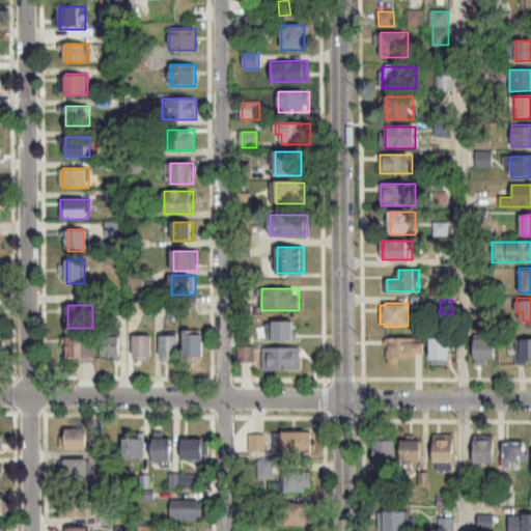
[(296,340),(296,322),(270,322),(270,340),(296,340)]
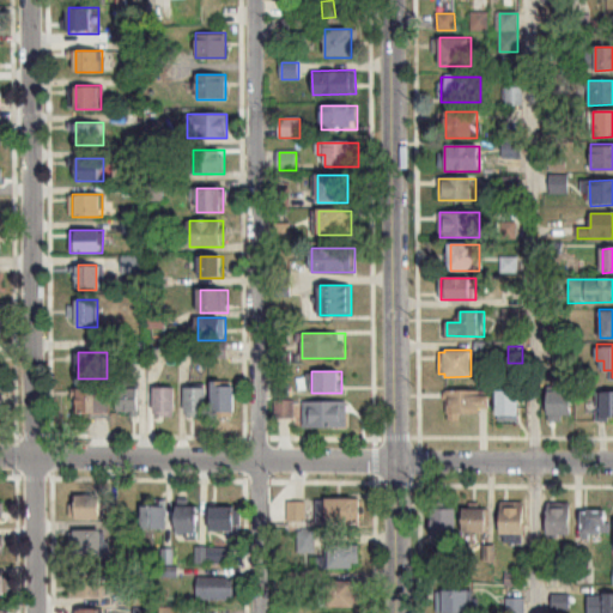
[(213,382),(213,417),(236,417),(236,382),(213,382)]
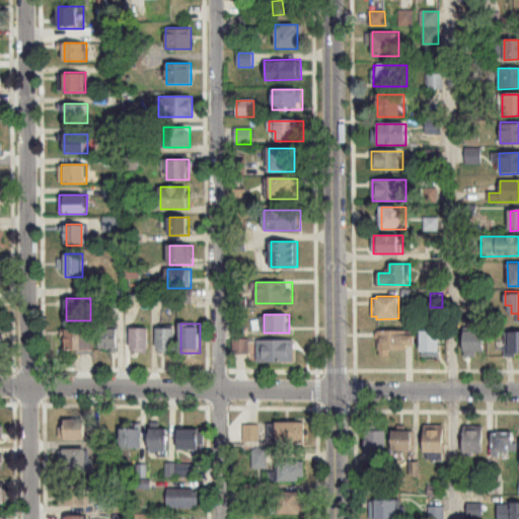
[(130,325),(148,325),(147,348),(145,348),(145,351),(130,351),(130,325)]
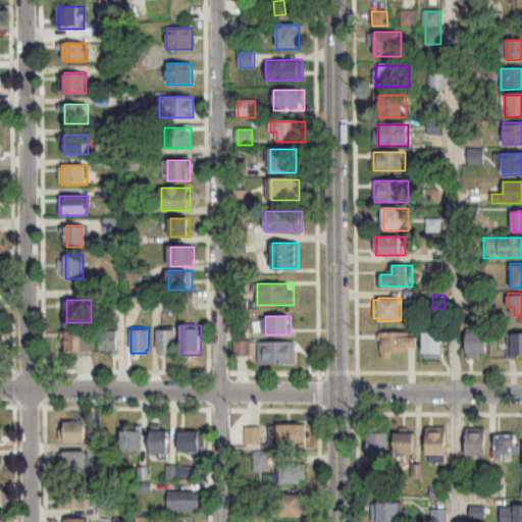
[(176,329),(159,329),(159,354),(176,354),(176,329)]
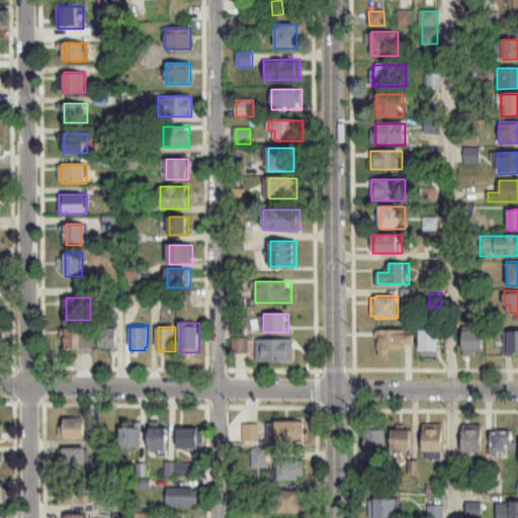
[(66,350),(89,350),(89,328),(66,328),(66,350)]
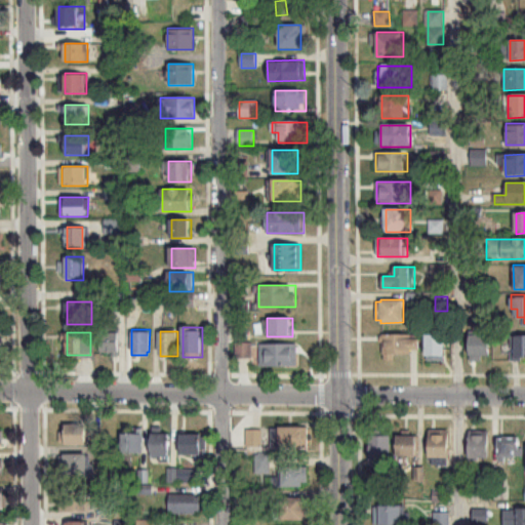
[(120,332),(103,332),(102,355),(120,355),(120,332)]
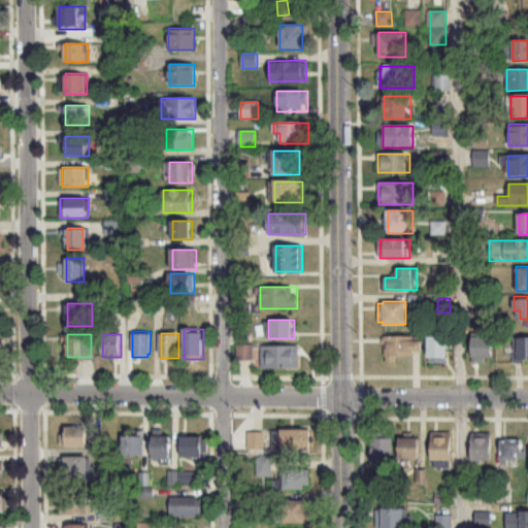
[(398,363),(398,356),(421,356),(421,336),(385,336),(385,363),(398,363)]
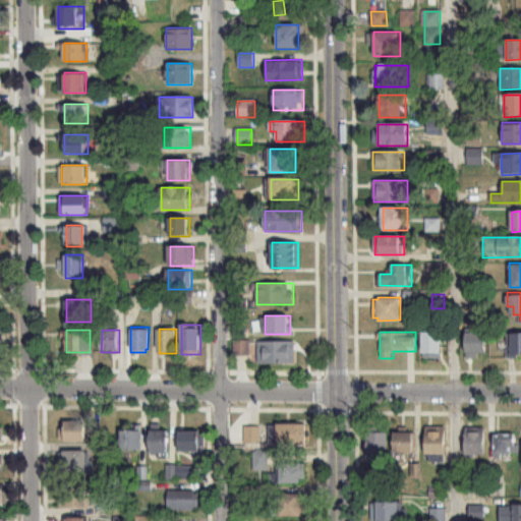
[(441,359),(441,333),(423,333),(423,359),(441,359)]
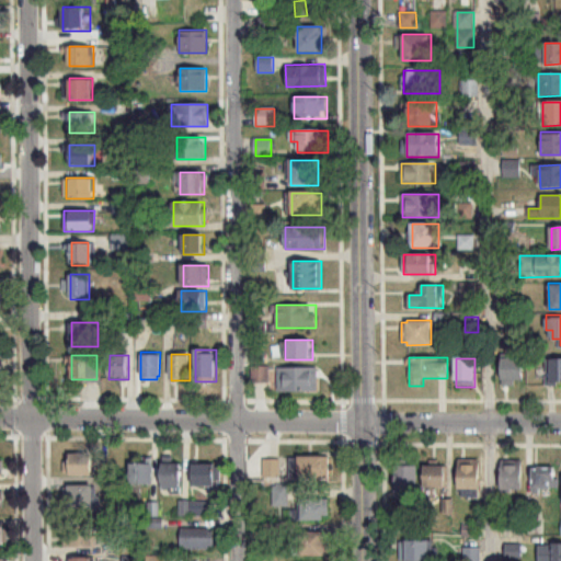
[(525,358),(503,358),(503,387),(525,387),(525,358)]
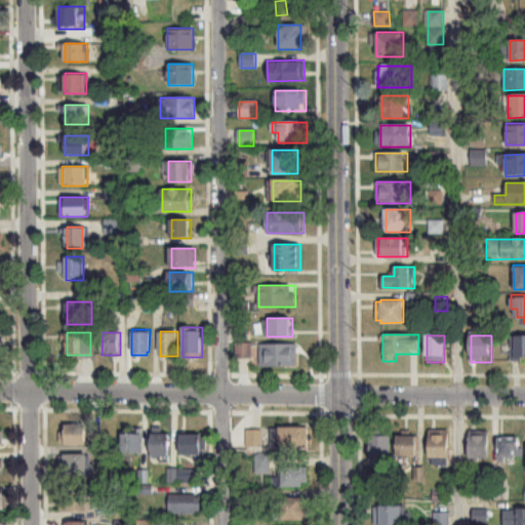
[(524,335),(512,336),(512,359),(524,359),(524,335)]
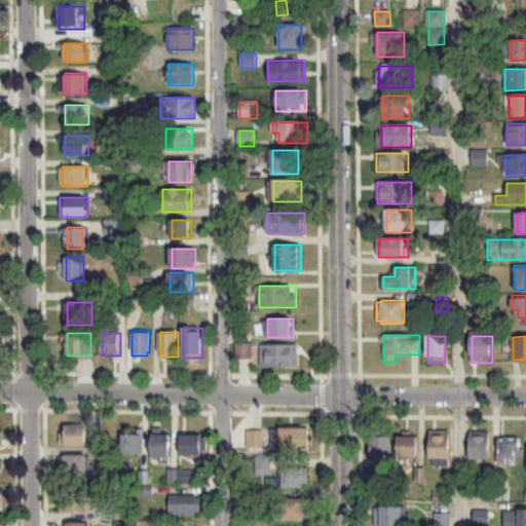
[(253,342),(236,342),(236,359),(253,359),(253,342)]
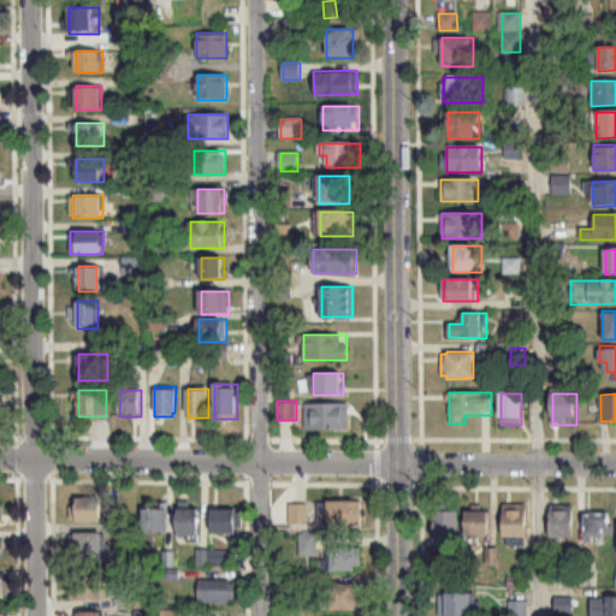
[(303,402),(348,402),(348,428),(303,428),(303,402)]
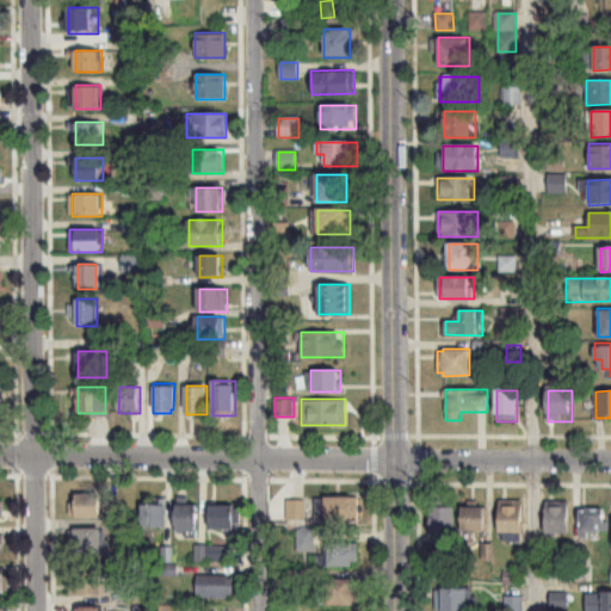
[(100,518),(100,494),(73,494),(73,518),(100,518)]
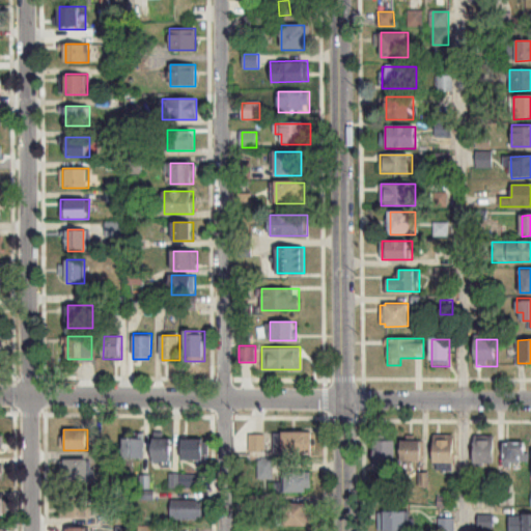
[(310,453),(310,431),(281,431),(281,453),(310,453)]
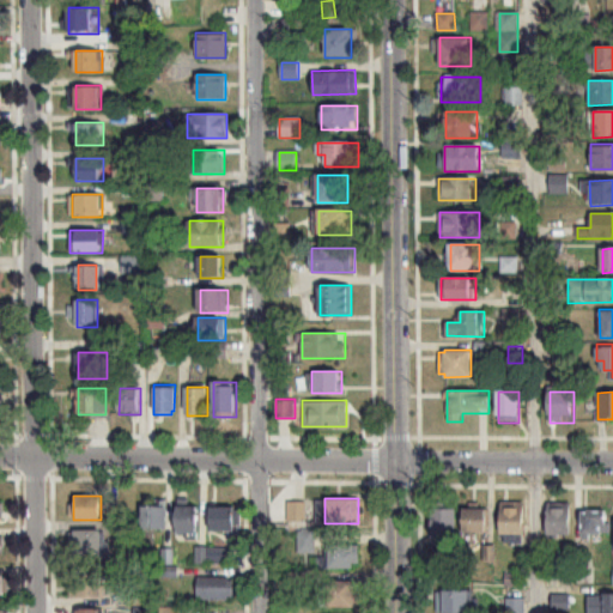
[(287,502),(287,525),(305,525),(305,502),(287,502)]
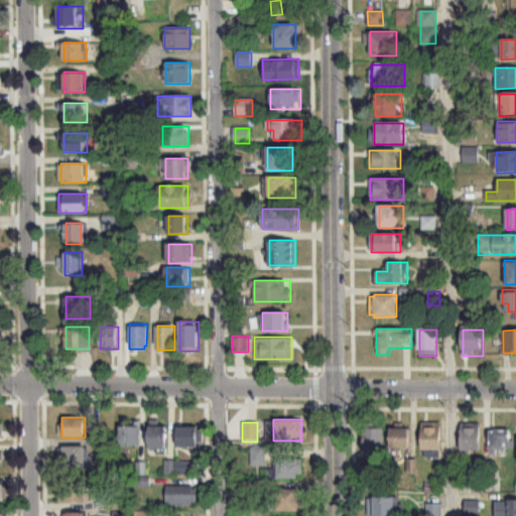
[(422,450),(441,450),(441,423),(422,423),(422,450)]
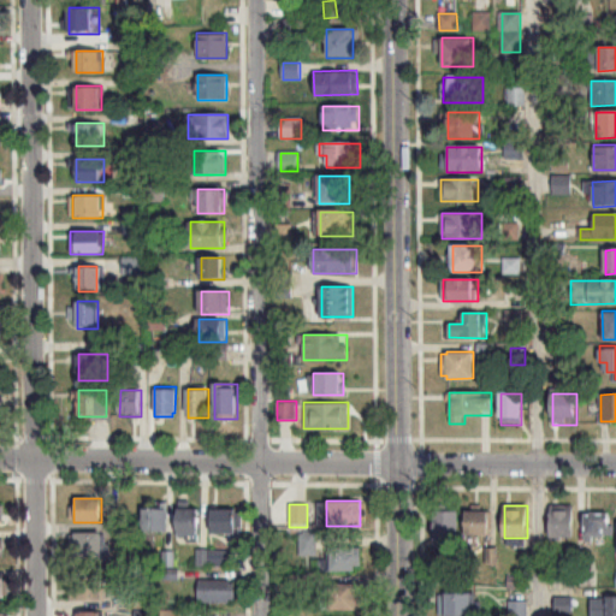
[(167,533),(167,509),(144,509),(143,533),(167,533)]
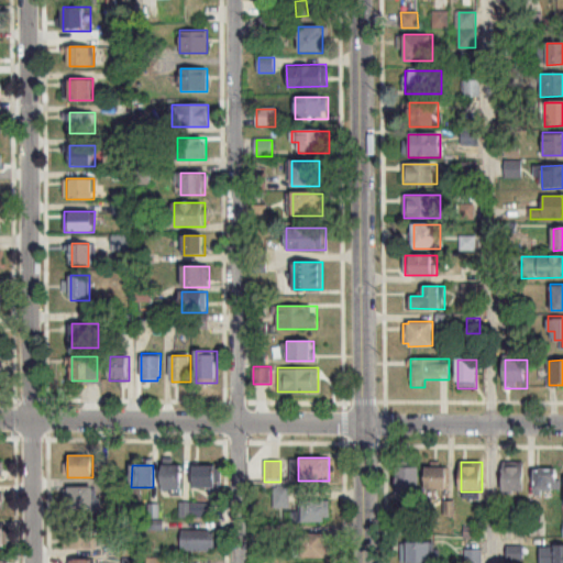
[(163,489),(181,489),(181,465),(163,465),(163,489)]
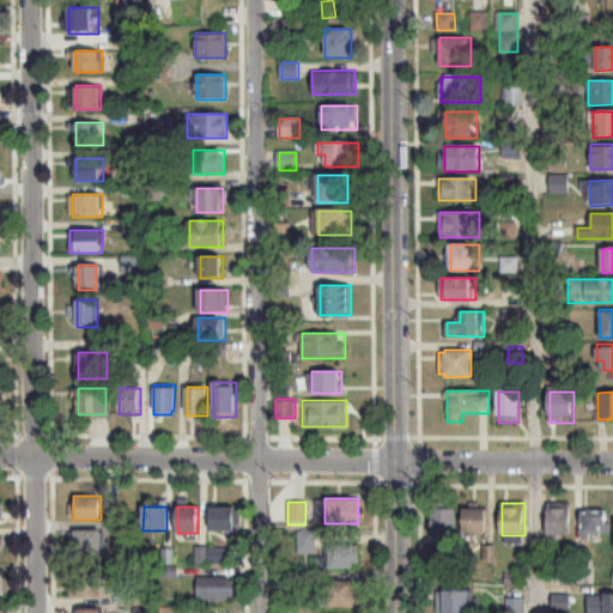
[(236,530),(236,507),(211,507),(211,530),(236,530)]
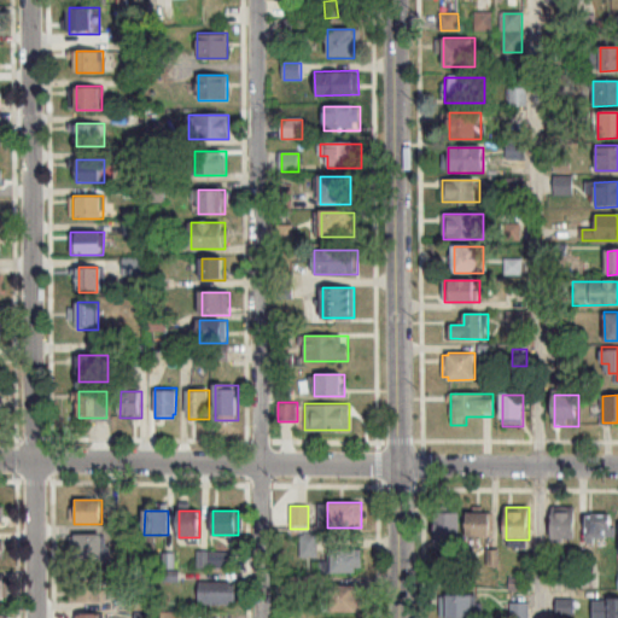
[(553,541),(576,541),(576,512),(553,512),(553,541)]
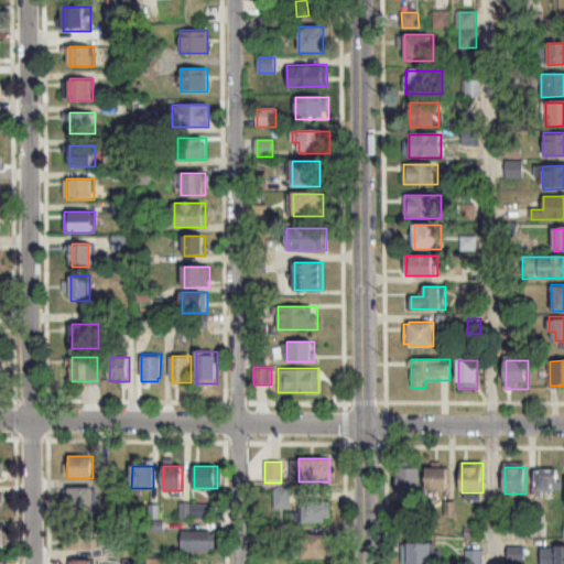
[(420,468),(398,468),(398,499),(420,499),(420,468)]
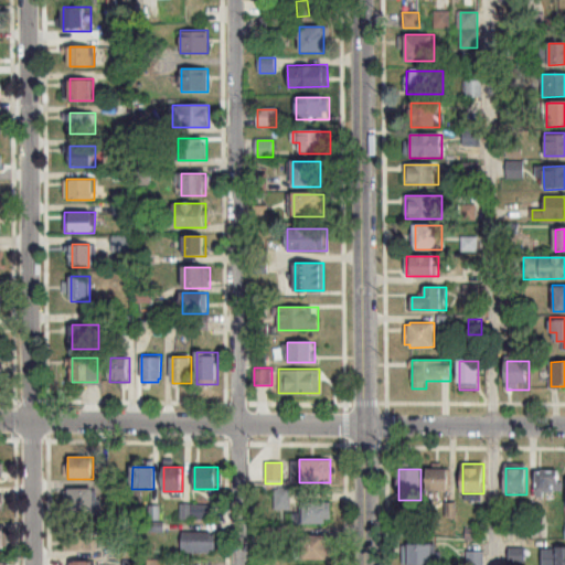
[(427,490),(450,490),(450,469),(427,469),(427,490)]
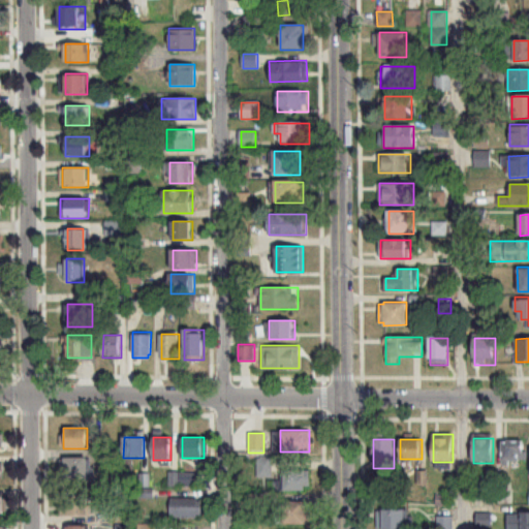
[(501,441),(501,462),(524,462),(524,441),(501,441)]
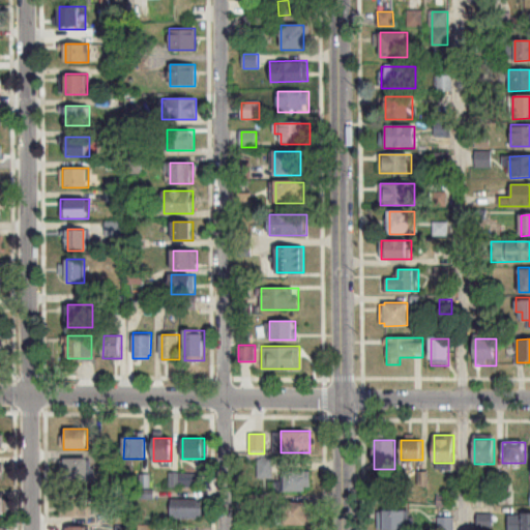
[(258,458),(258,479),(272,479),(272,458),(258,458)]
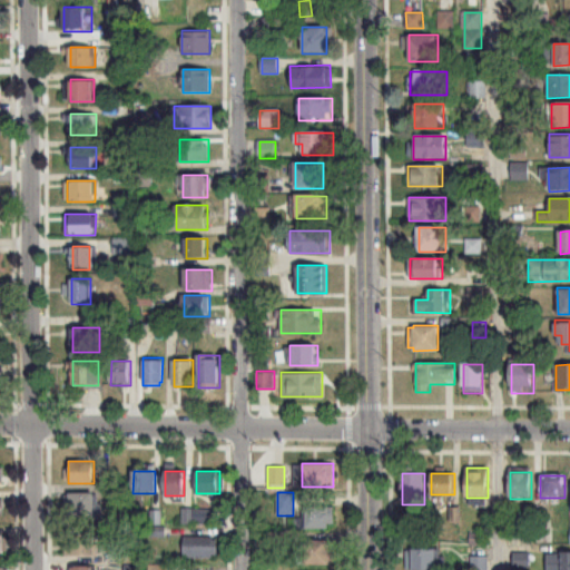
[(95,493),(67,493),(67,517),(95,517),(95,493)]
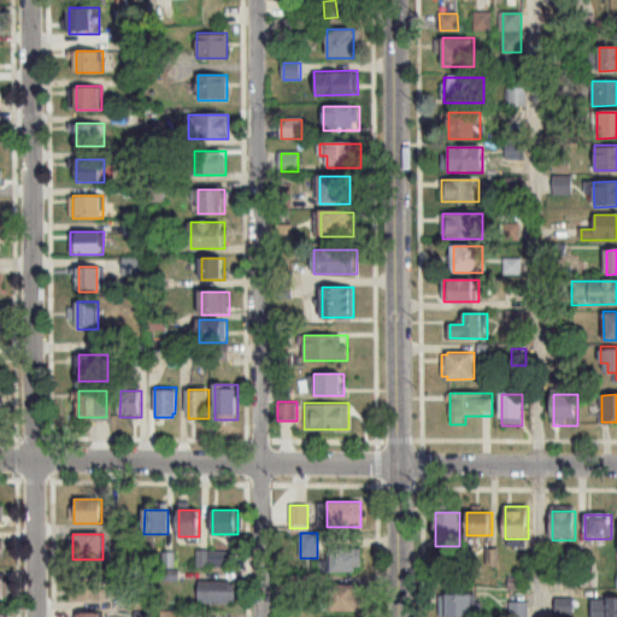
[(362,571),(362,548),(331,548),(331,571),(362,571)]
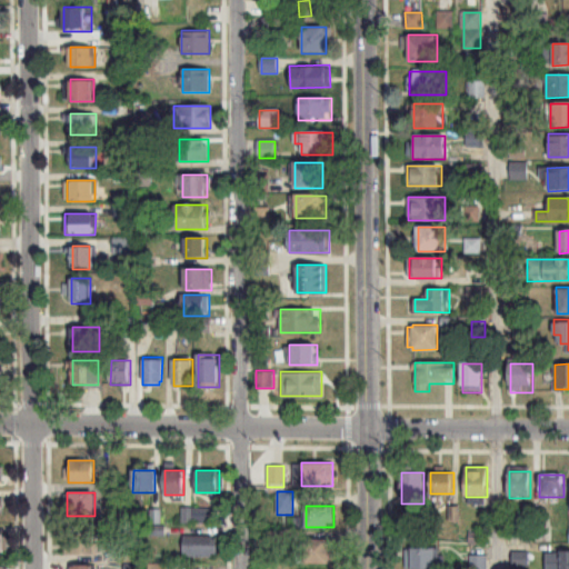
[(182,522),(210,522),(210,508),(182,508),(182,522)]
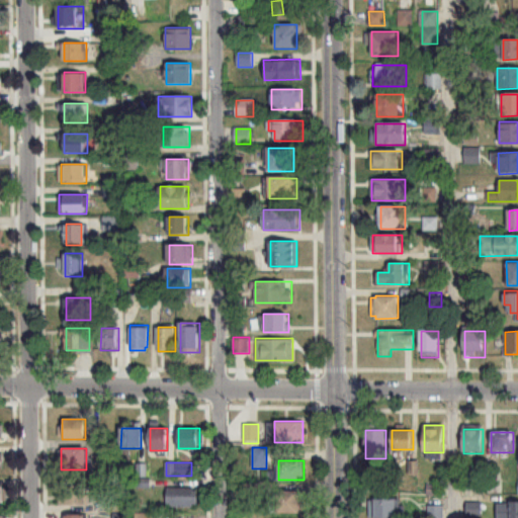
[(387,481),(374,481),(374,489),(387,489),(387,481)]
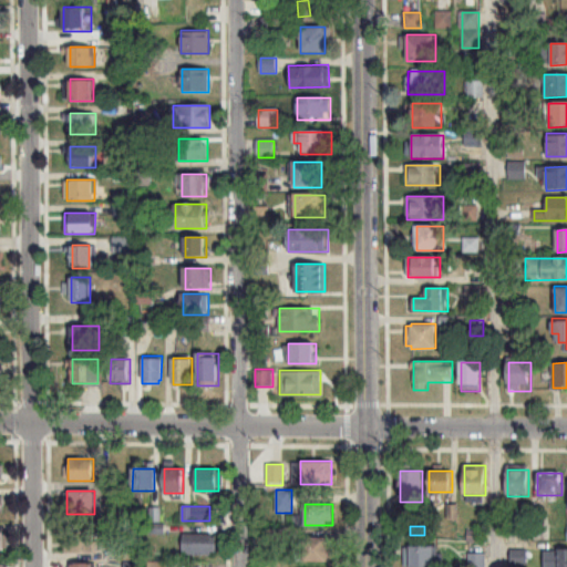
[(94,533),(64,533),(64,554),(94,554),(94,533)]
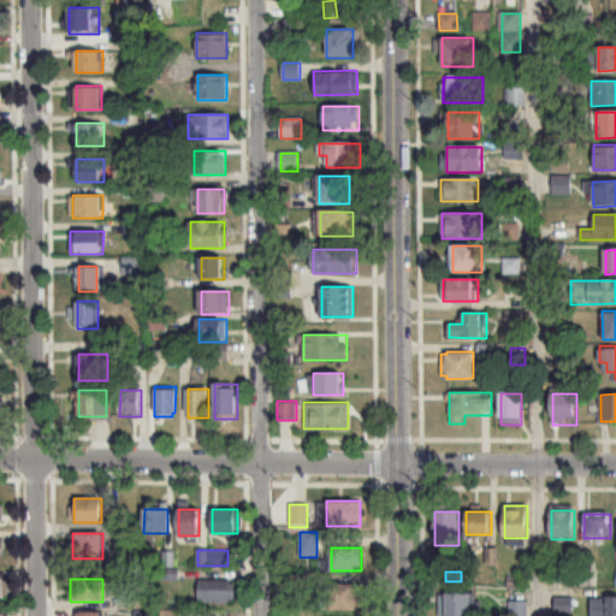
[(199,603),(234,603),(234,580),(199,580),(199,603)]
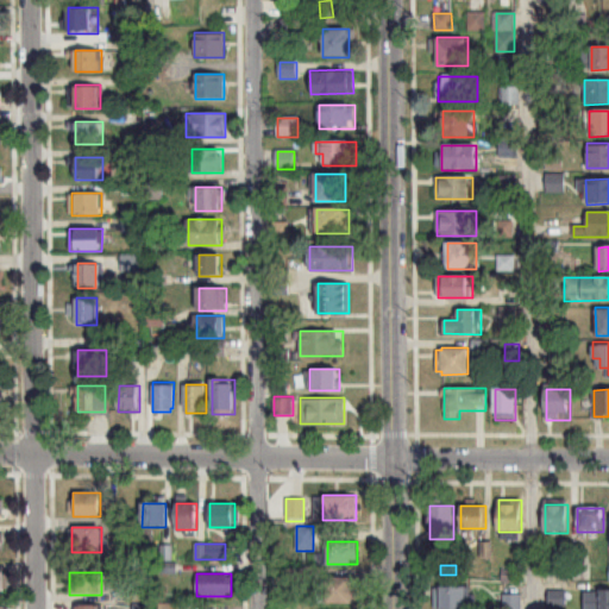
[(326,577),(326,603),(356,603),(356,577),(326,577)]
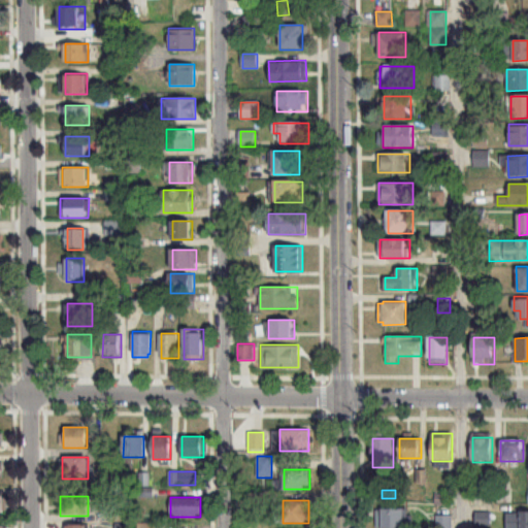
[(109,522),(129,522),(129,506),(109,506),(109,522)]
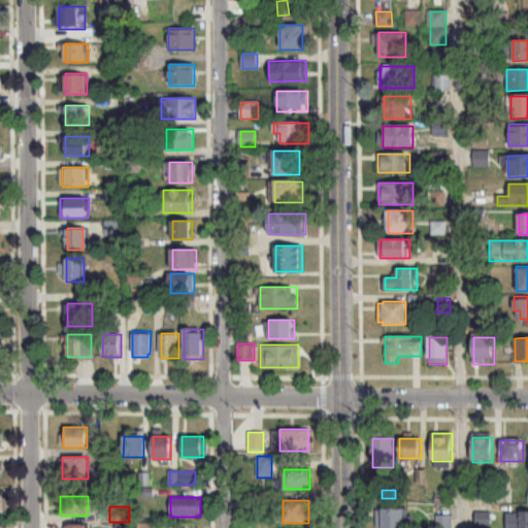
[(376,508),(376,527),(410,527),(411,508),(376,508)]
